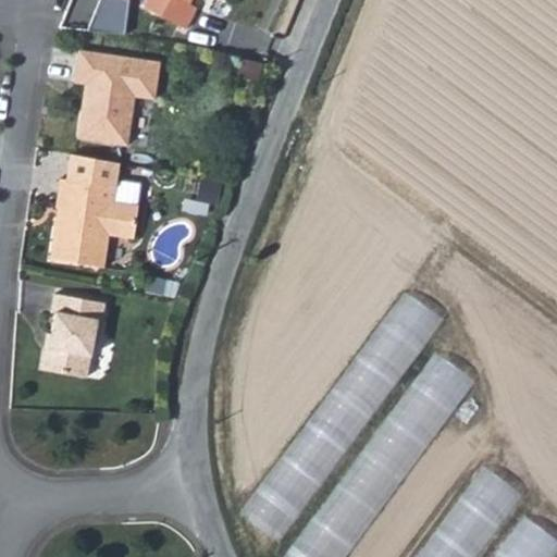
[(101,0),(91,33),(127,40),(133,0),(101,0)]
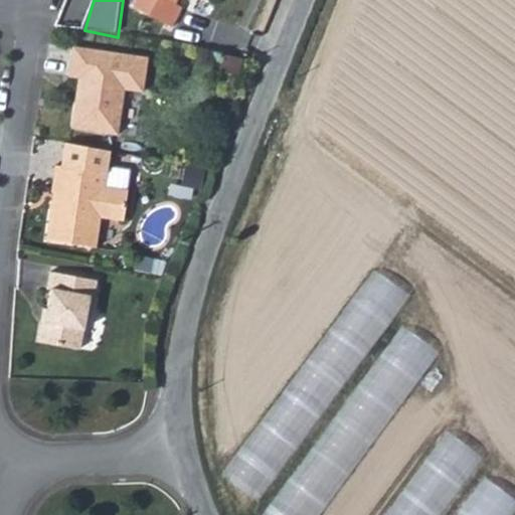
[(133,0),(126,13),(164,32),(174,13),(167,8),(171,0),(133,0)]
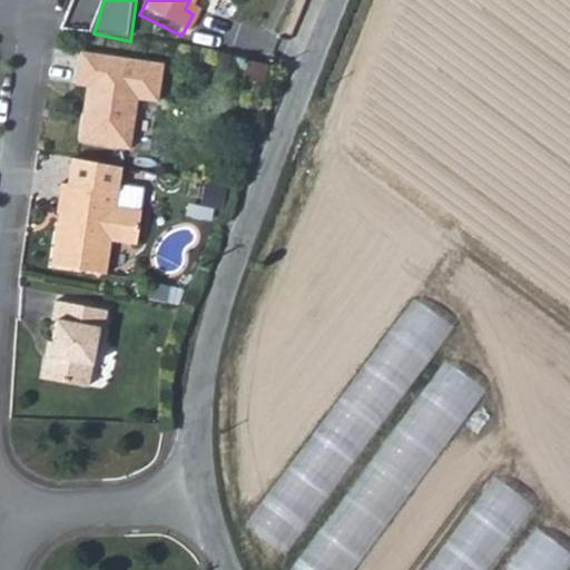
[(167,66),(85,50),(79,82),(89,85),(78,139),(129,149),(139,99),(159,104),(167,66)]
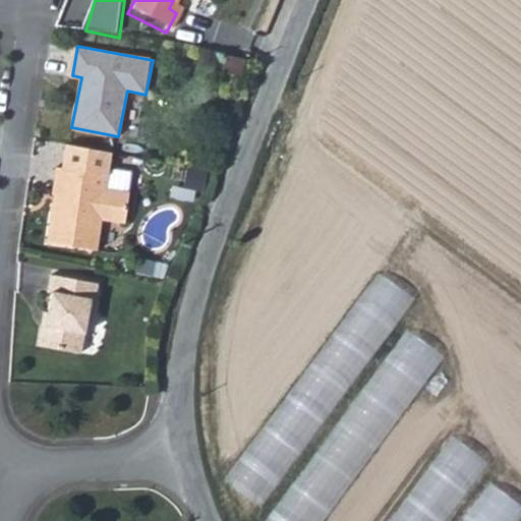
[(128,190),(127,189),(105,186),(108,166),(110,151),(64,141),(61,166),(55,165),(51,191),(53,192),(46,240),(96,247),(100,217),(124,221),(128,190)]
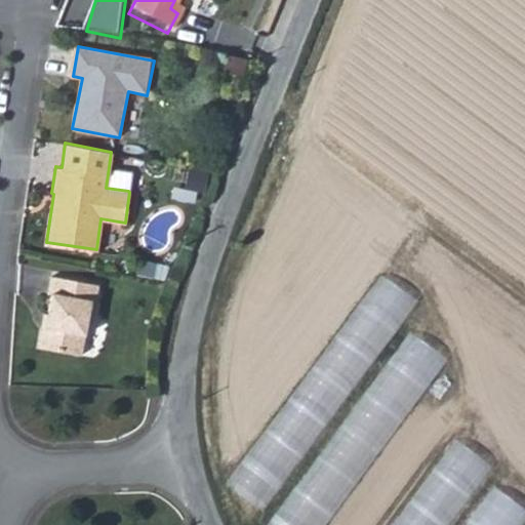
[(131,170),(109,167),(106,188),(128,191),(131,170)]
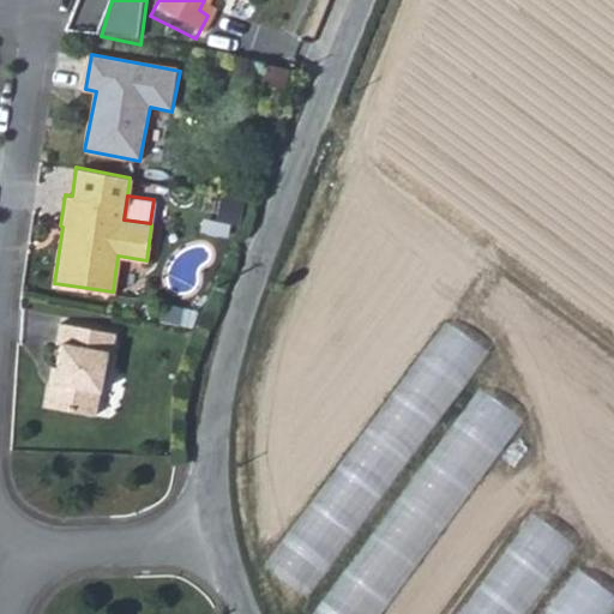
[(446,320),(265,565),(308,597),(489,353),(446,320)]
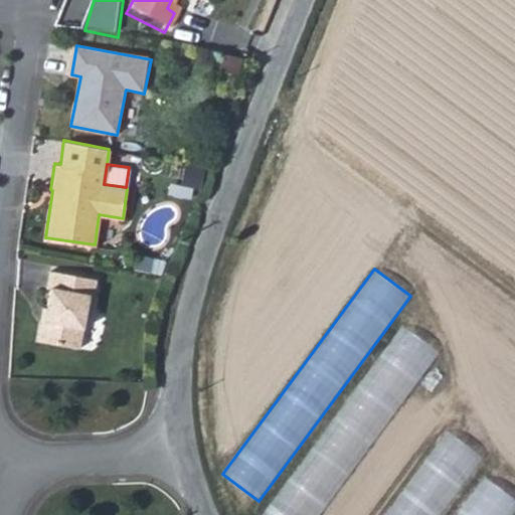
[(96,278),(49,270),(46,286),(50,287),(44,319),(40,320),(36,339),(78,347),(84,318),(89,314),(96,278)]
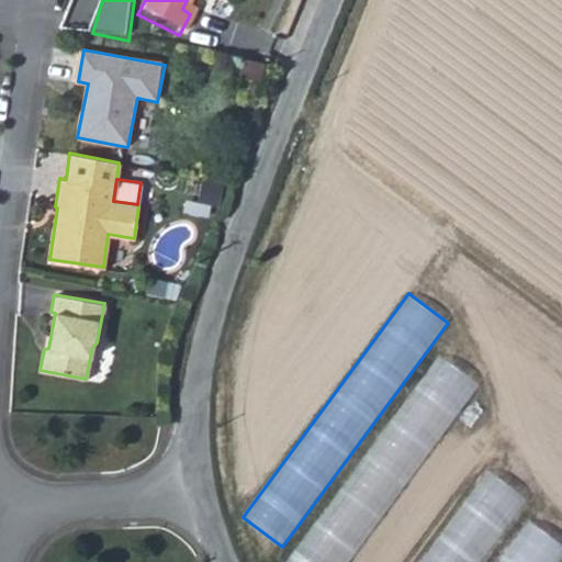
[(350,561),(481,383),(440,356),(288,561),(350,561)]
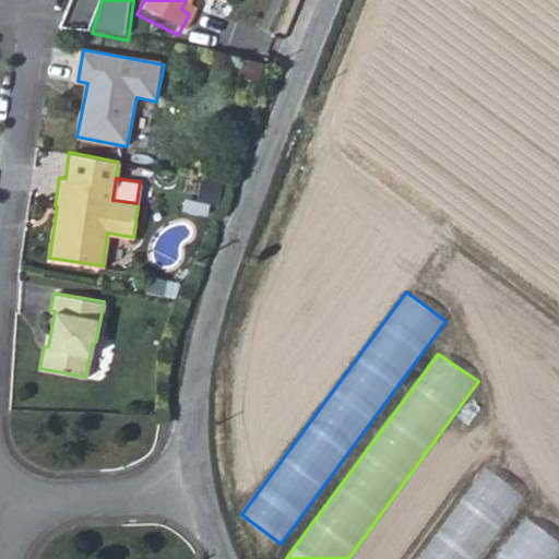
[(487,466),(417,558),(479,558),(526,496),(487,466)]
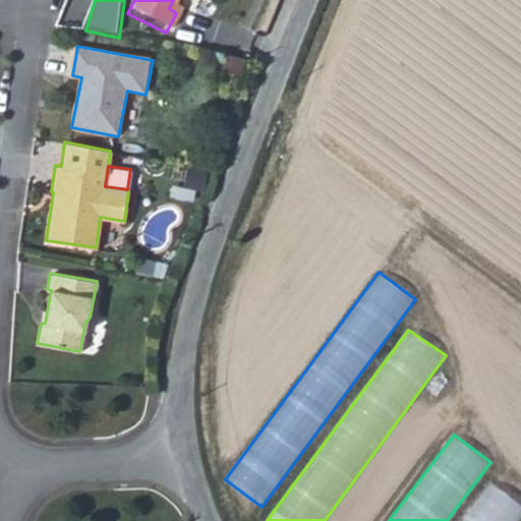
[(520,520),(520,504),(493,482),(463,520),(520,520)]
